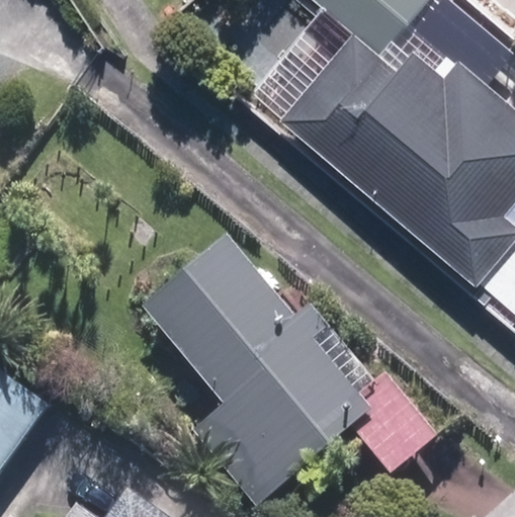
[(328,0),(387,52),(433,0),(328,0)]
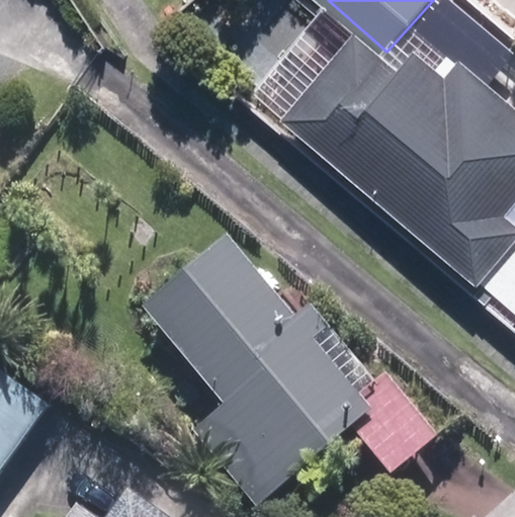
[(481,282),(514,312),(514,109),(458,63),(444,80),(412,53),(398,70),(353,33),(278,122),(476,288),(481,282)]
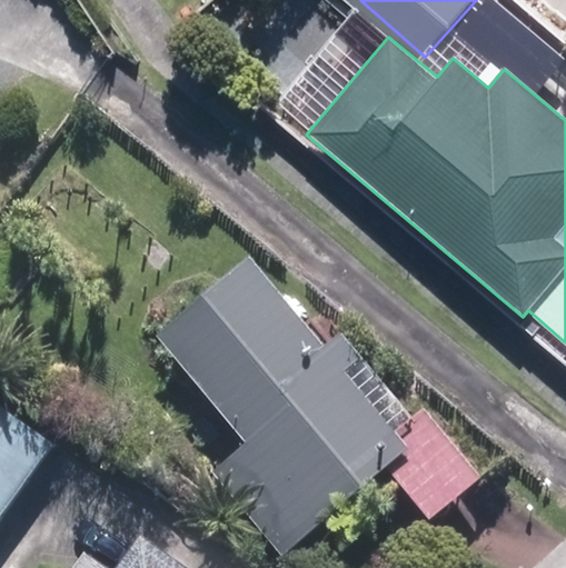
[(210,469),(279,555),(389,468),(429,518),(477,478),(354,325),(325,348),(250,257),(158,330),(247,440),(210,469)]
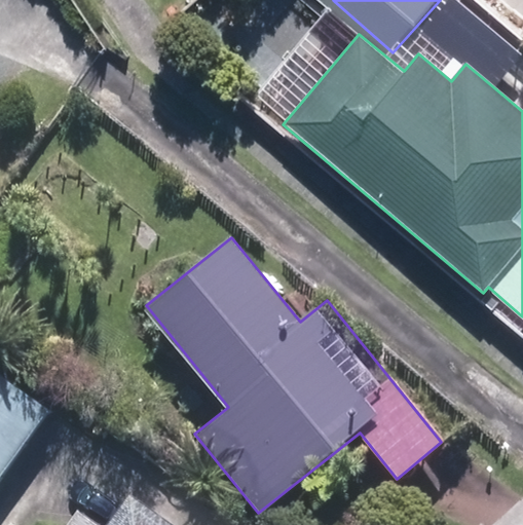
[(0,478),(48,410),(0,375),(0,478)]
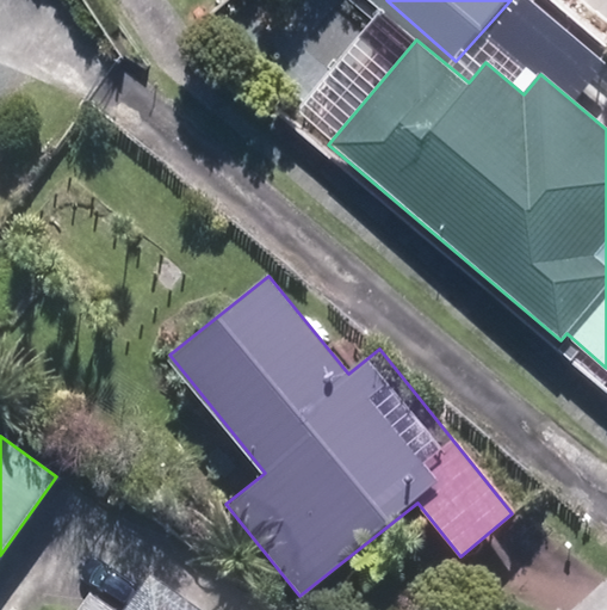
[(205,609),(150,572),(124,609),(205,609)]
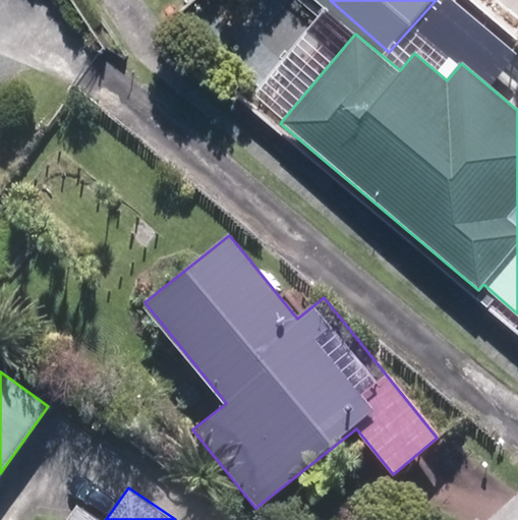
All buildings are outlined.
